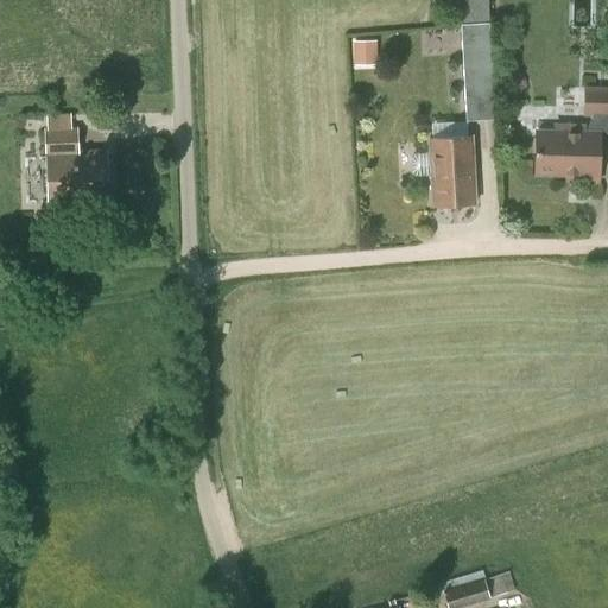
[(461,25),(467,122),(494,120),(489,23),(461,25)]
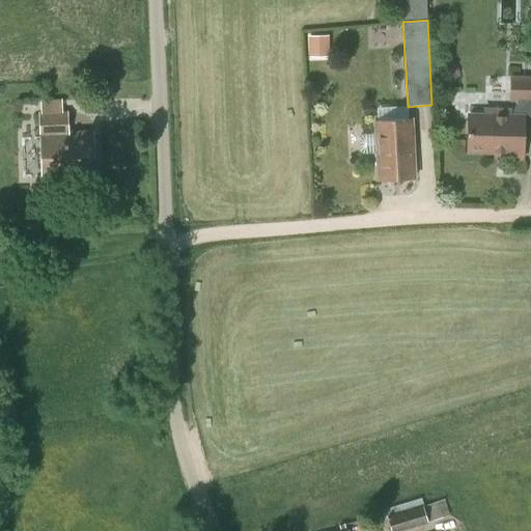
[(308,36),(309,57),(329,56),(328,35),(308,36)]
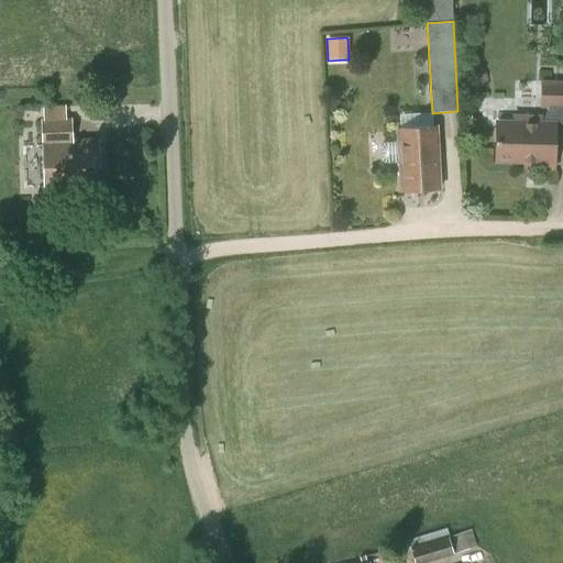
[(562,80),(540,81),(539,109),(562,108),(562,80)]
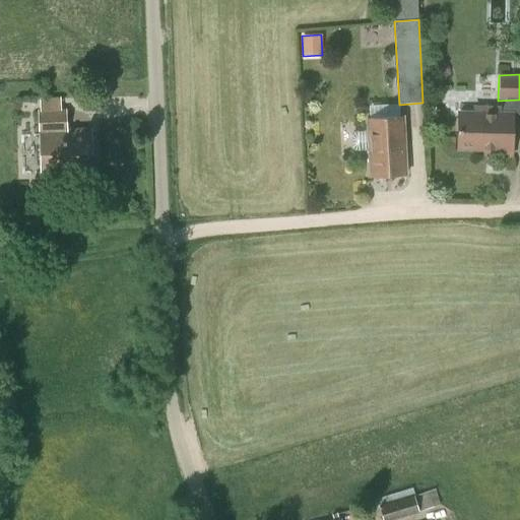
[(66,112),(40,113),(42,175),(91,173),(90,131),(66,132),(66,112)]
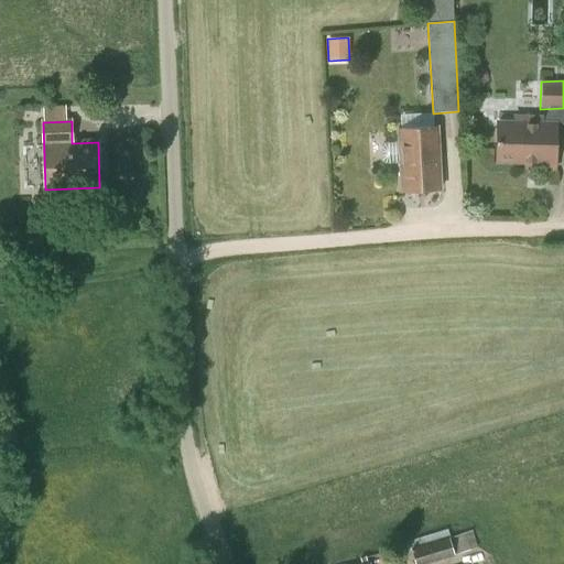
[(517,121),(517,127),(500,127),(499,159),(532,159),(532,164),(552,165),(553,128),(539,128),(540,121),(517,121)]
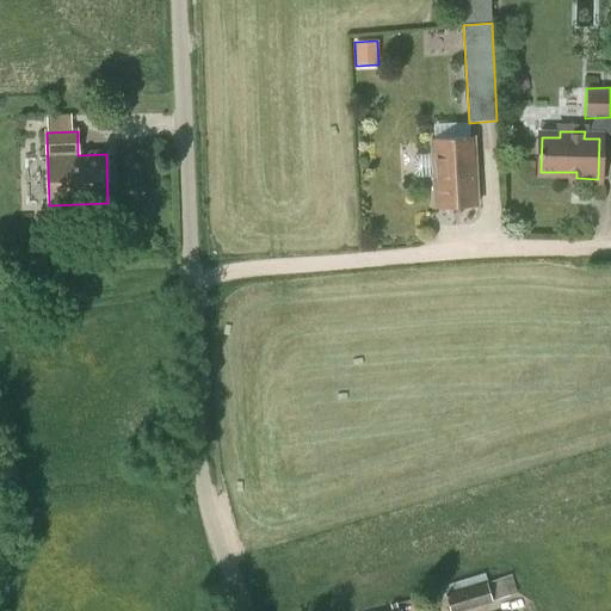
[(415,155),(412,159),(413,174),(417,177),(433,177),(434,208),(477,205),(474,137),(431,140),(432,154),(415,155)]
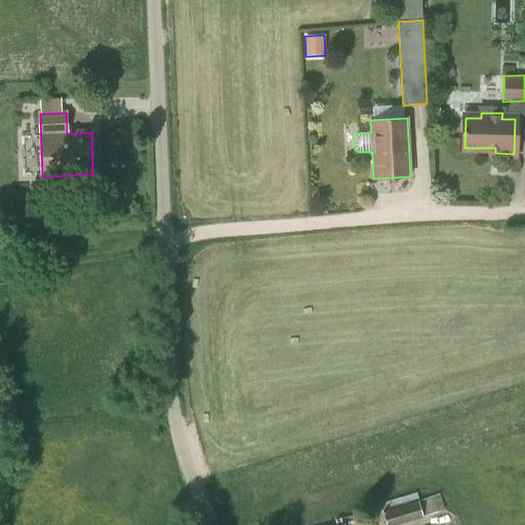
[(371,516),(382,512),(386,524),(397,524),(444,510),(439,494),(419,500),(416,492),(369,509),(371,516)]
